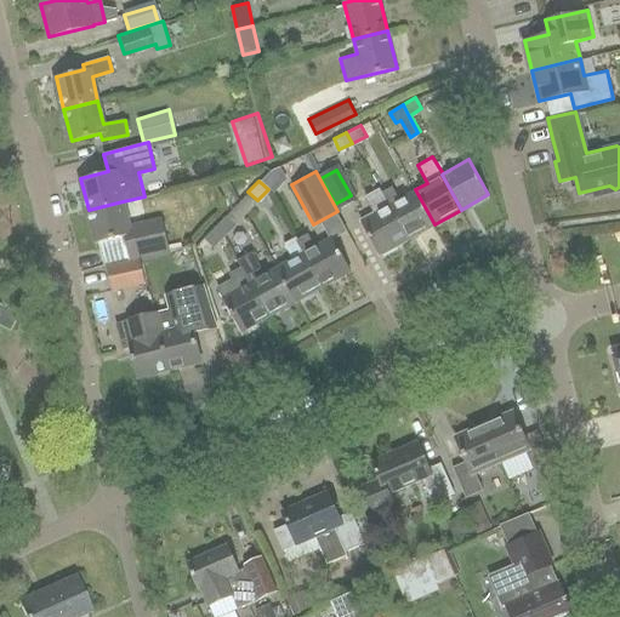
[(415,189),(399,198),(393,186),(381,192),(388,205),(387,205),(408,240),(434,224),(415,189)]
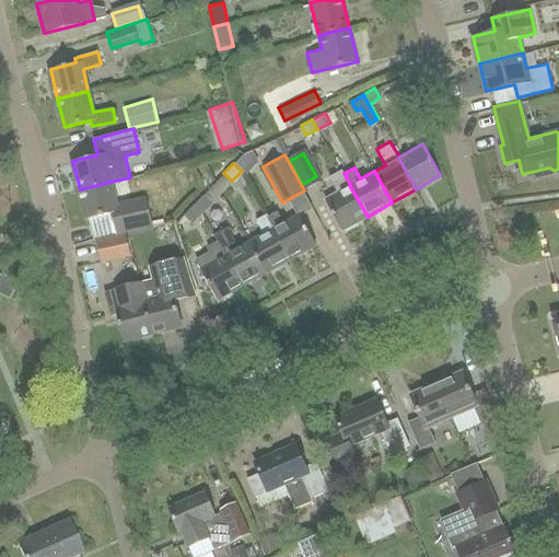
[(328,176),(337,192),(325,198),(342,231),(368,217),(349,185),(350,185),(344,173),(341,170),(328,176)]
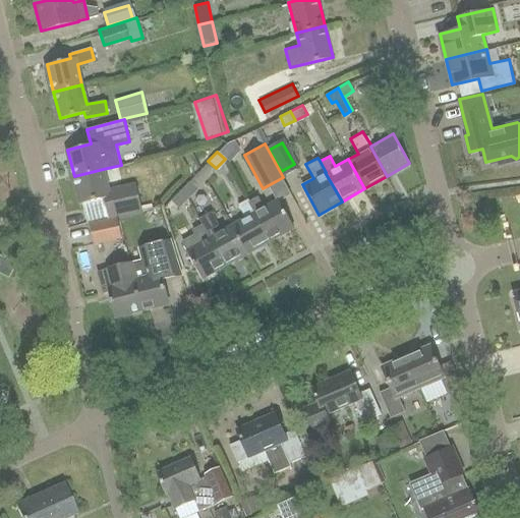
[(80,204),(105,197),(109,216),(141,209),(135,182),(124,184),(123,178),(107,182),(104,170),(103,169),(74,176),(80,204)]
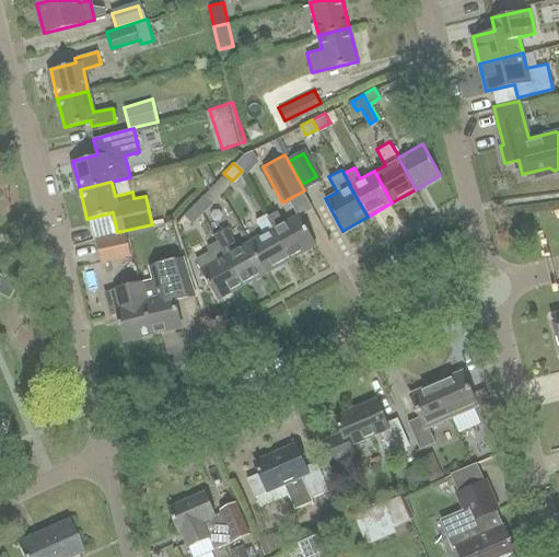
[(205,193),(194,205),(201,212),(212,201),(205,193)]
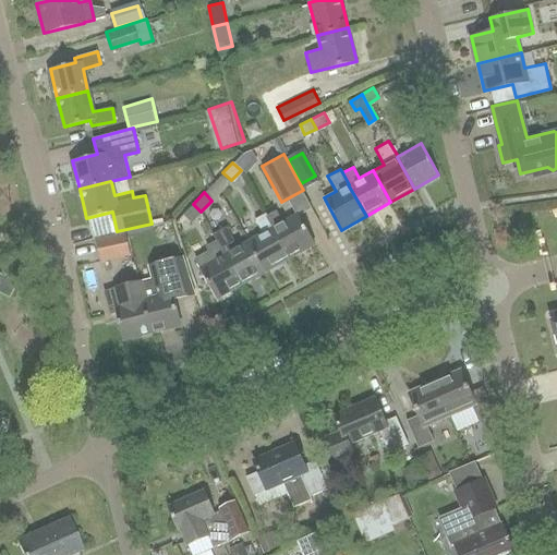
[(201,212),(193,204),(183,213),(192,221),(201,212)]
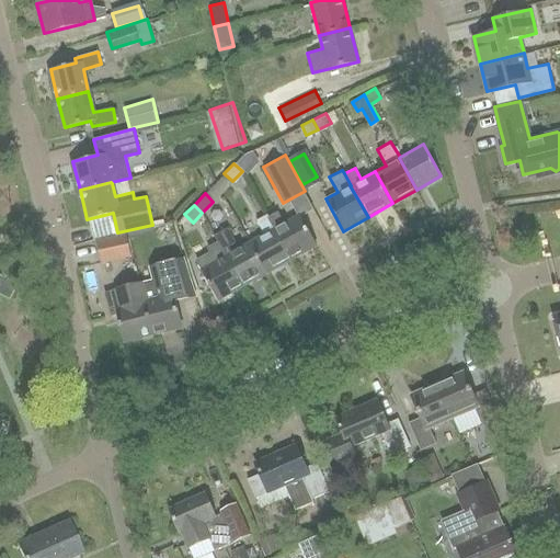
[(298,214),(285,221),(278,209),(269,215),(267,213),(266,214),(292,259),(316,246),(298,214)]
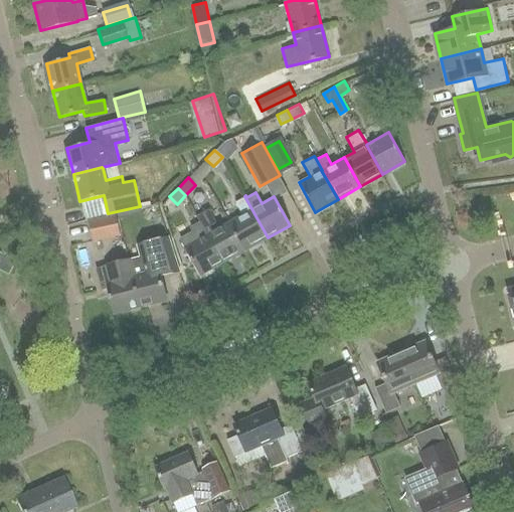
[(245,250),(268,237),(244,196),(235,201),(242,213),(229,221),(245,250)]
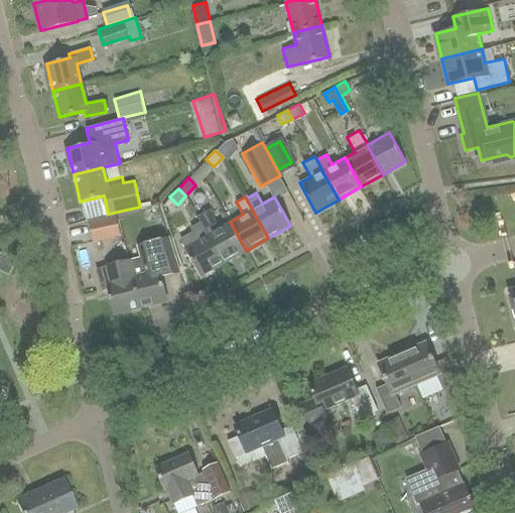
[(246,251),(230,222),(220,227),(210,208),(197,215),(201,223),(224,263),(246,251)]
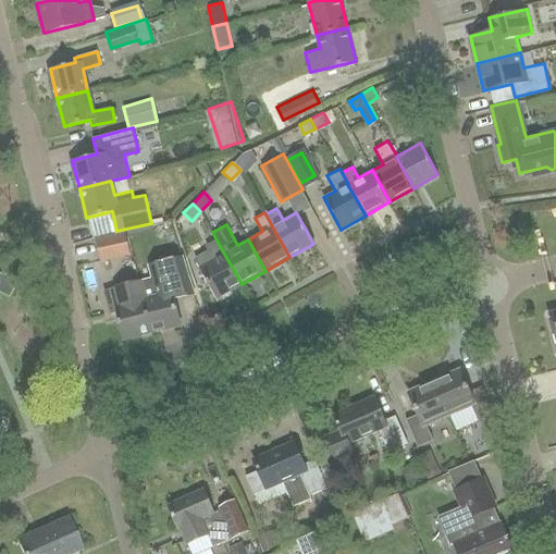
[(130,253),(125,230),(96,236),(100,259),(130,253)]
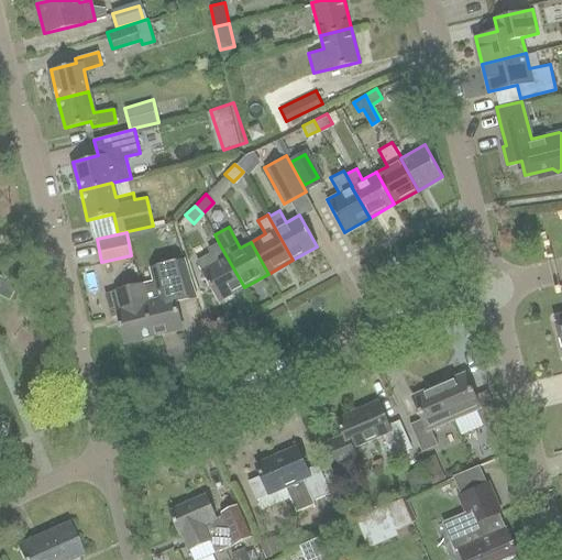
[(209,249),(216,261),(201,270),(219,302),(244,287),(219,243),(209,249)]
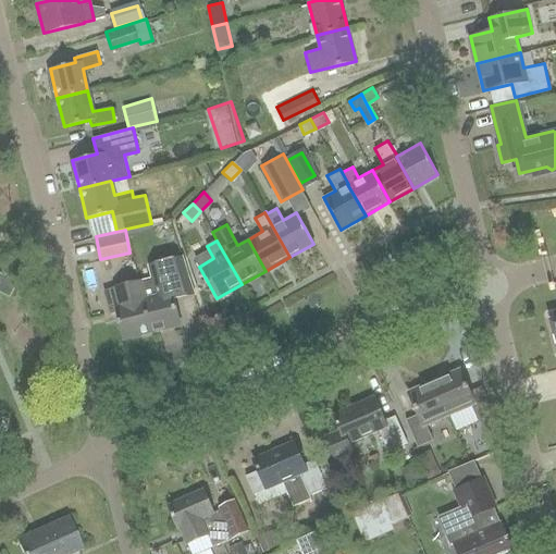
[(138,281),(151,330),(180,323),(173,297),(178,296),(178,295),(192,292),(182,255),(156,261),(159,275),(138,281)]
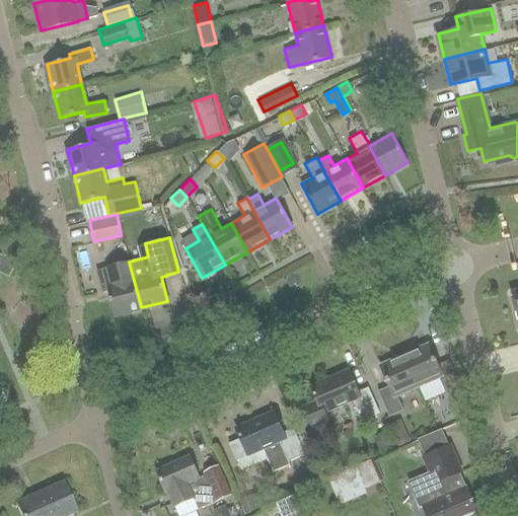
[(114,314),(141,307),(129,262),(97,269),(103,291),(107,290),(114,314)]
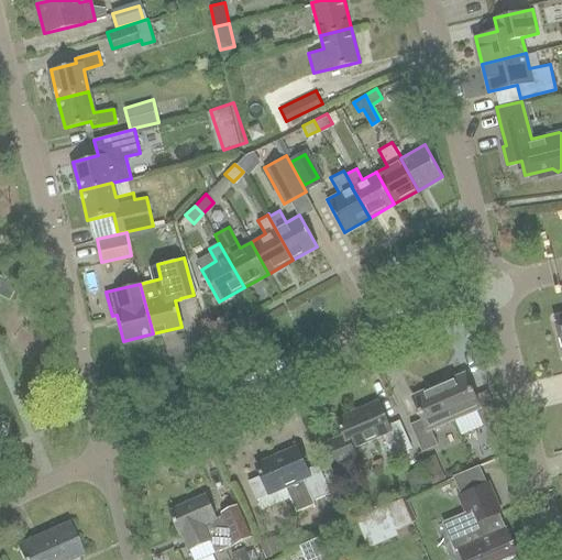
[(464,372),(439,383),(453,418),(475,409),(482,425),(498,417),(486,390),(474,395),(464,372)]
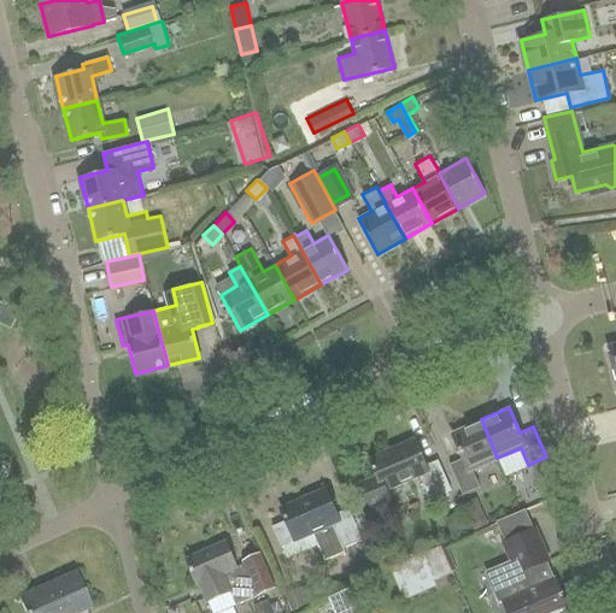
[(497,458),(481,419),(452,432),(463,458),(451,464),(463,494),(480,487),(473,469),(497,458)]
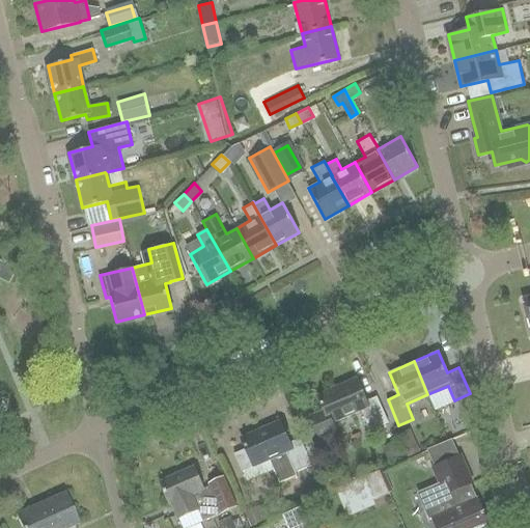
[(333,421),(345,415),(361,409),(370,428),(388,421),(377,395),(366,399),(356,377),(317,394),(324,409),(310,415),(322,440),(338,433),(333,421)]
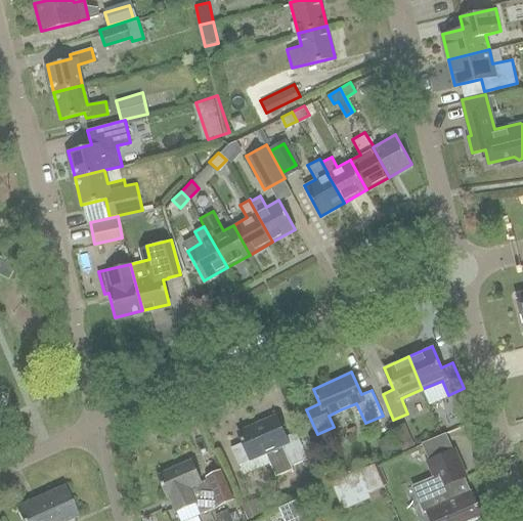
[(293,467),(292,465),(307,458),(296,431),(285,436),(279,426),(278,423),(274,414),(237,430),(243,442),(231,446),(238,464),(266,451),(276,474),(293,467)]
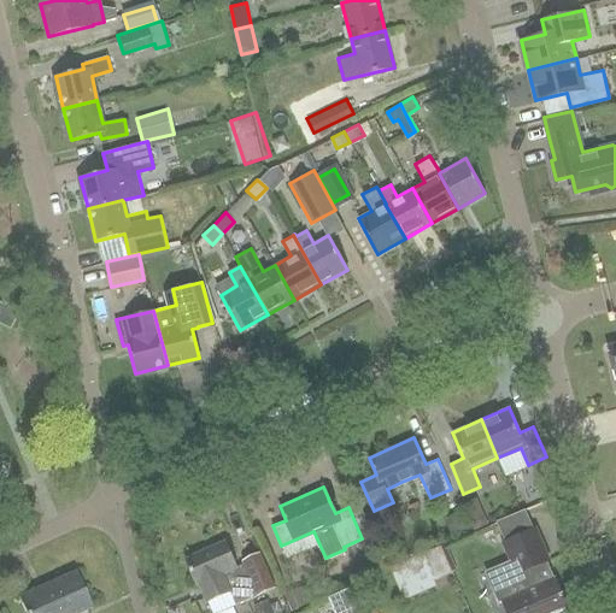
[(481,506),(468,512),(475,528),(488,522),(481,506)]
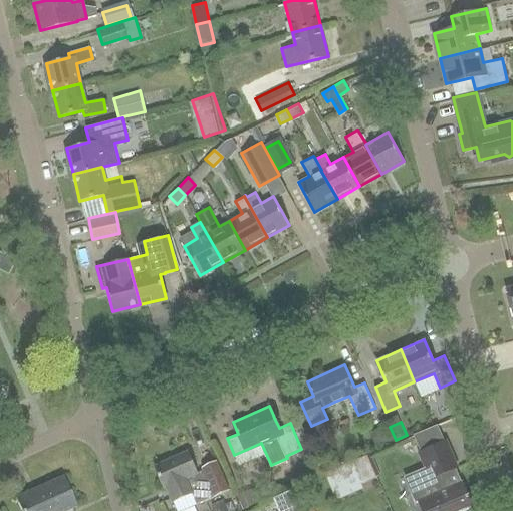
[(383,424),(369,430),(375,445),(390,439),(383,424)]
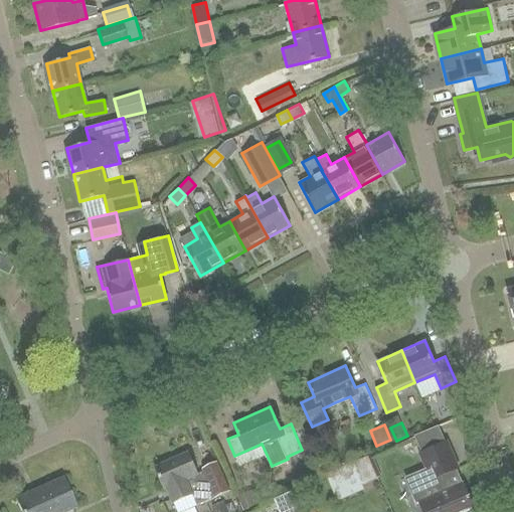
[(424,448),(437,475),(407,488),(413,501),(417,500),(422,511),(463,511),(474,507),(445,440),(424,448)]
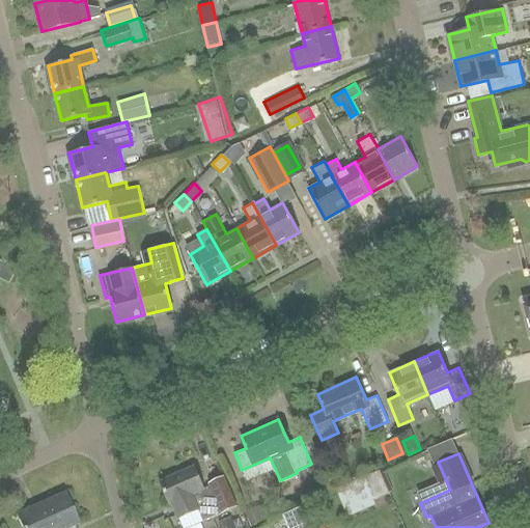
[(203,487),(194,465),(159,479),(169,502),(170,501),(177,517),(197,508),(200,516),(220,507),(221,511),(235,505),(223,475),(208,481),(210,484),(203,487)]
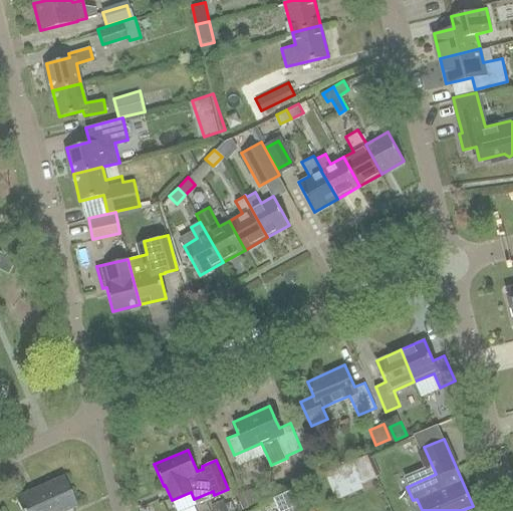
[(377,480),(366,454),(325,471),(336,497),(377,480)]
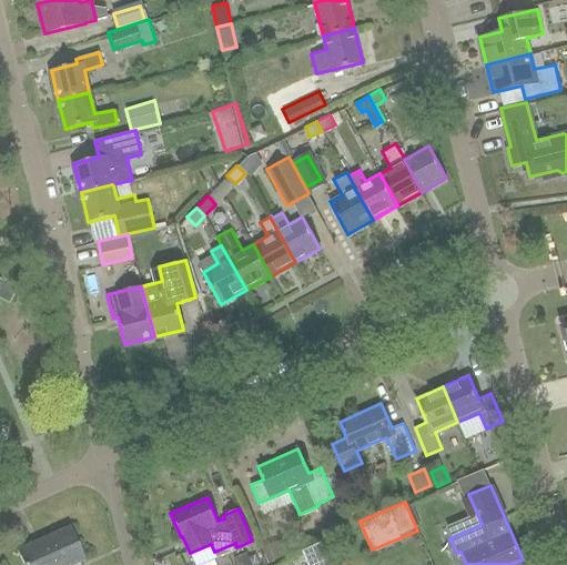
[(21,564),(67,564),(83,558),(69,525),(14,548),(21,564)]
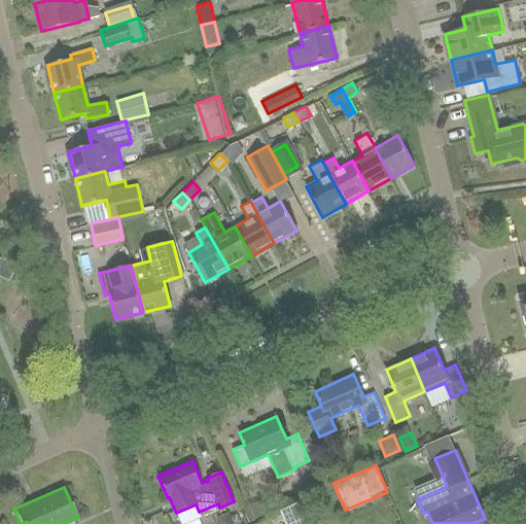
[(248,521),(264,514),(256,500),(242,508),(248,521)]
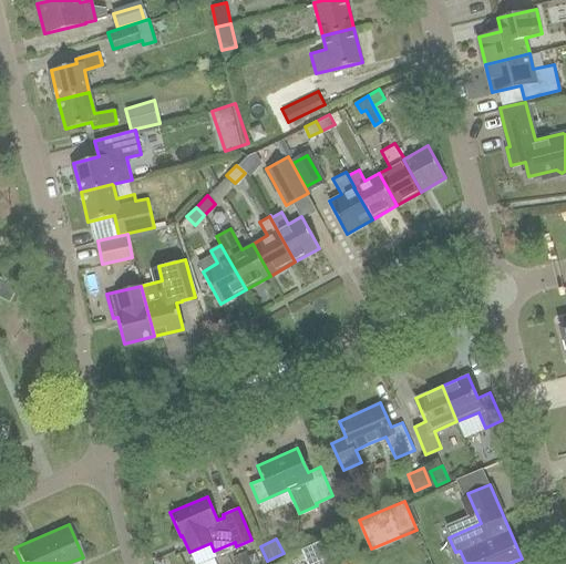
[(321,541),(302,549),(307,560),(309,563),(330,563),(326,552),(321,541)]
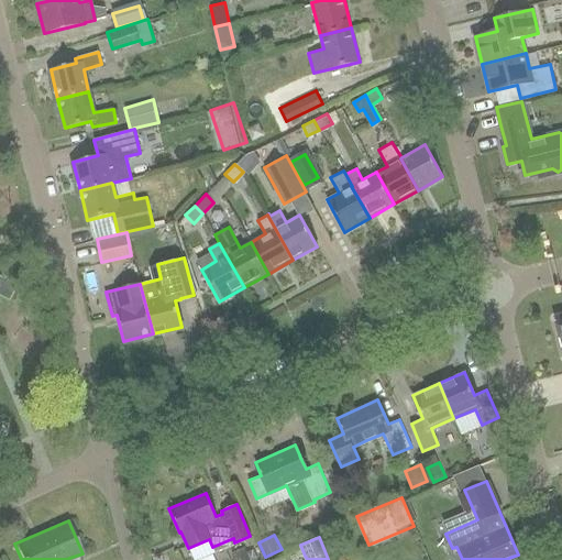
[(234,559),(252,559),(257,558),(253,548),(246,551),(244,546),(231,551),(234,559)]
